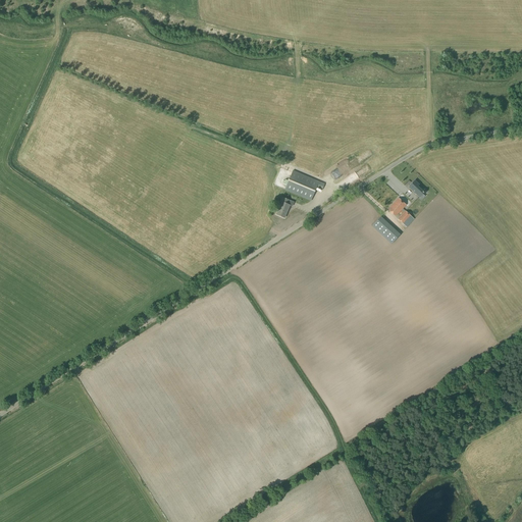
[(356,183),(381,165),(378,160),(358,174),(357,172),(352,175),(356,183)]
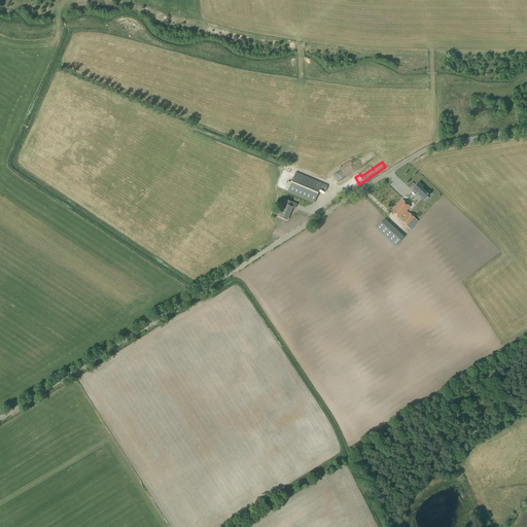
[(326,191),(328,185),(295,172),(287,192),(314,204),(320,189),(326,191)]
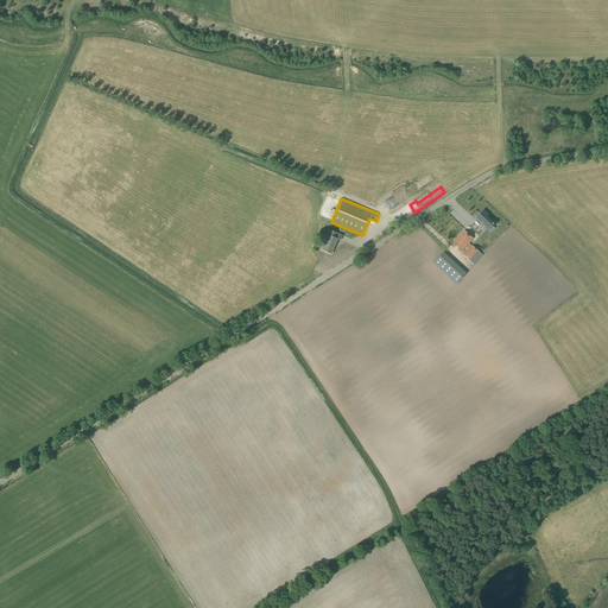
[(488,216),(488,215),(482,210),(475,219),(488,229),(492,225),(493,225),(486,217),(488,216)]
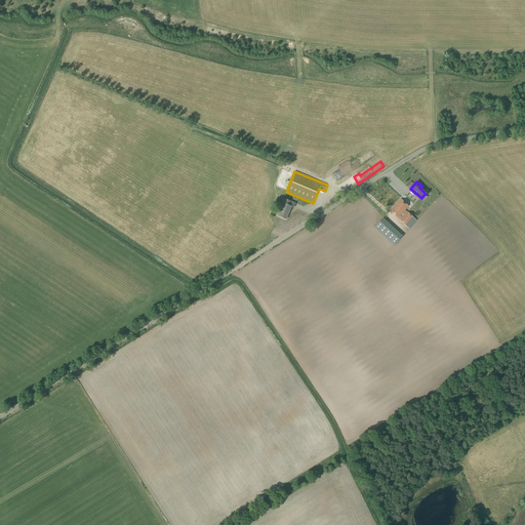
[(286,219),(291,207),(289,206),(291,201),(283,198),(281,203),(283,204),(278,216),(286,219)]
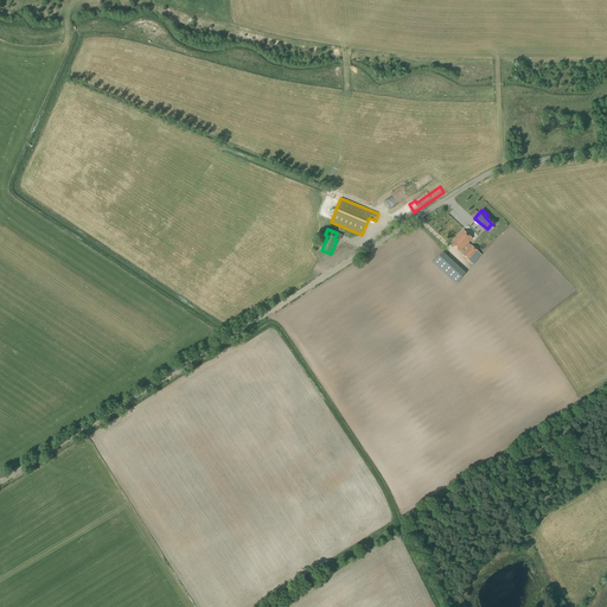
[(472,238),(462,230),(451,244),(459,253),(468,242),(472,238)]
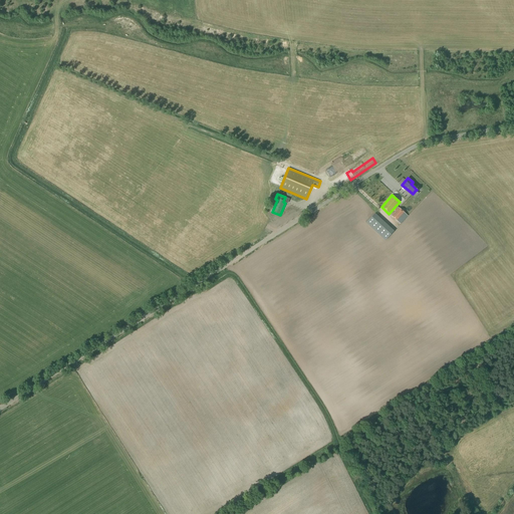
[(408,216),(399,208),(392,216),(401,224),(408,216)]
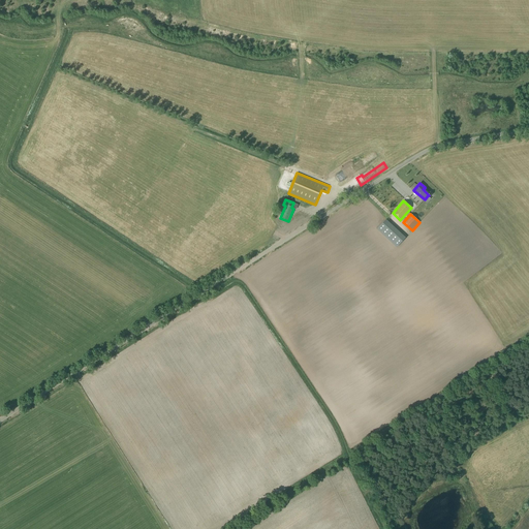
[(387,219),(378,228),(398,247),(407,238),(387,219)]
